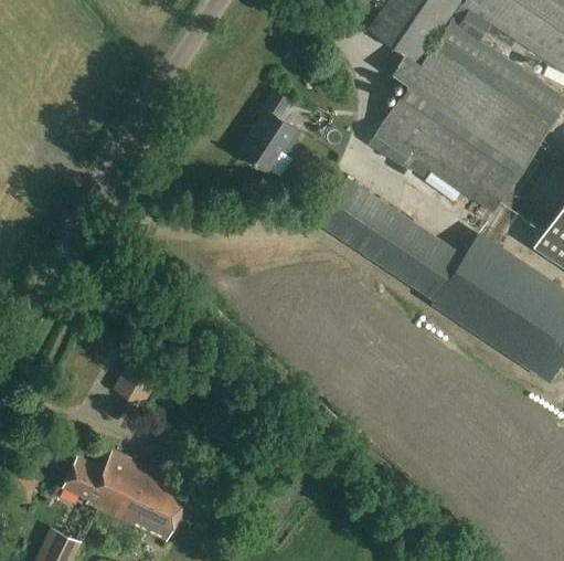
[(563,0),(387,0),(366,33),(403,57),(390,76),(406,87),(366,147),(398,169),(402,166),(421,179),(427,170),(491,213),(563,104),(563,101),(477,43),(488,27),(563,76),(563,0)]
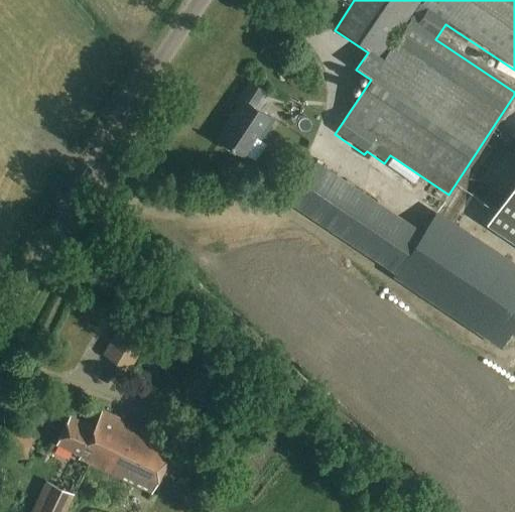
[(260,141),(273,121),(253,108),(263,93),(249,83),(235,104),(239,107),(218,140),(243,157),(256,138),(260,141)]
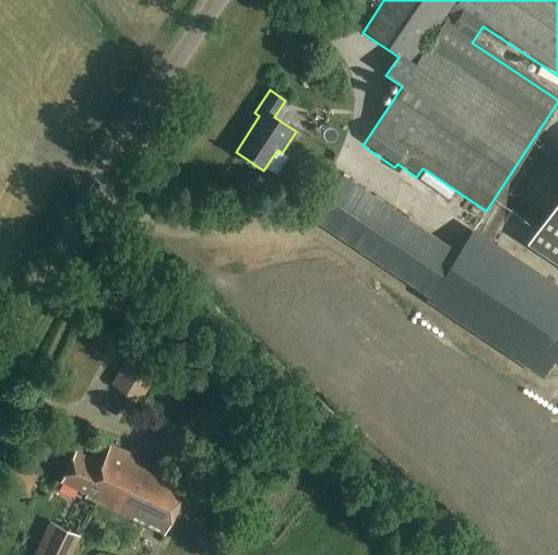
[(426,298),(424,302),(542,378),(557,353),(557,288),(471,232),(456,252),(342,176),(311,221),(426,298)]
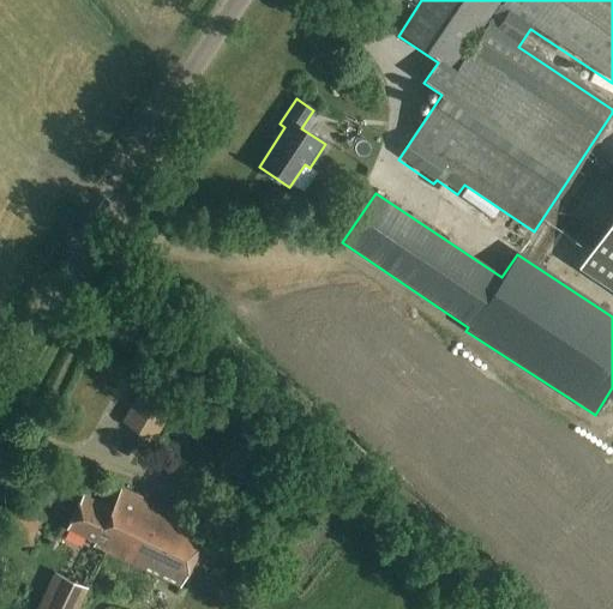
[(612,293),(612,221),(580,270),(612,293)]
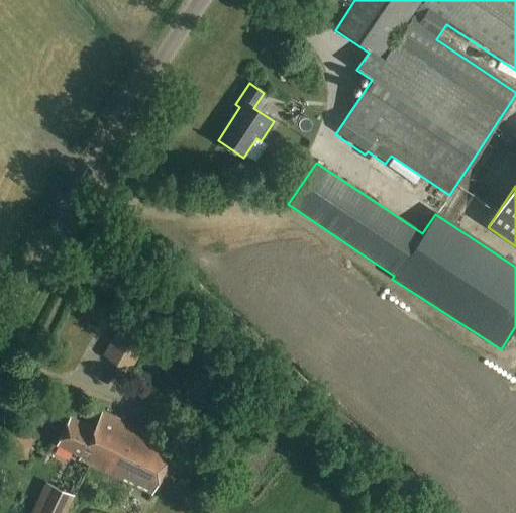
[(481,192),(471,212),(478,215),(488,196),(481,192)]
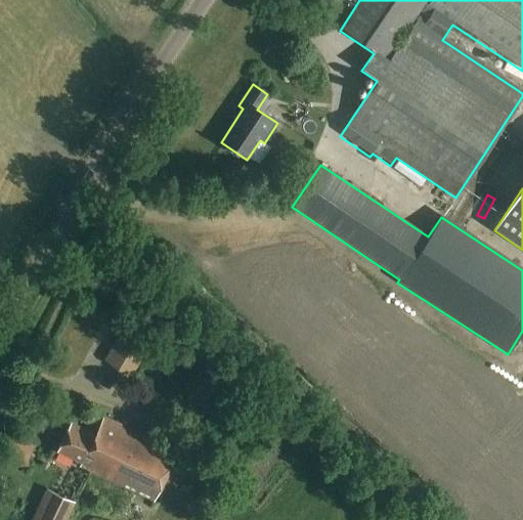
[(131,380),(151,345),(123,329),(103,362),(131,380)]
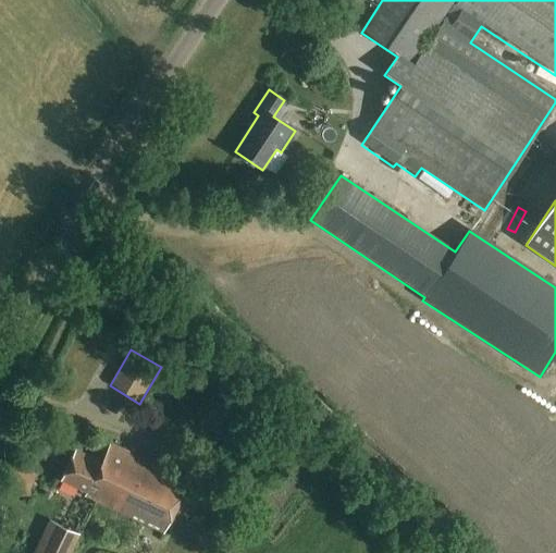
[(71,388),(57,394),(64,409),(78,403),(71,388)]
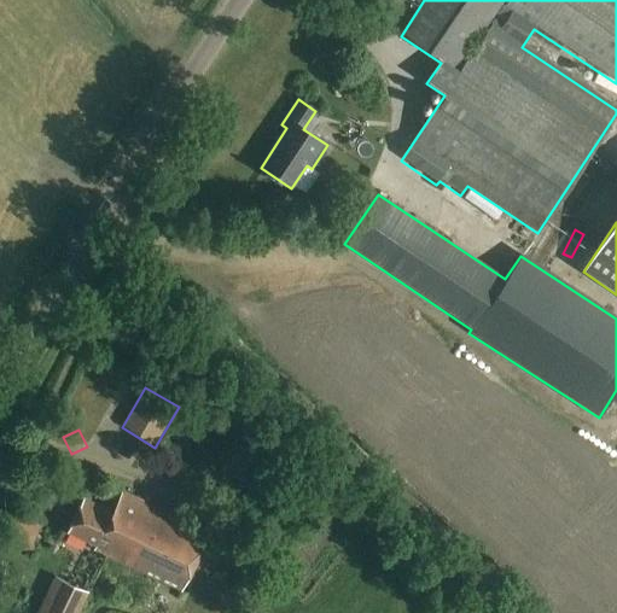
[(326,506),(333,496),(316,483),(309,492),(326,506)]
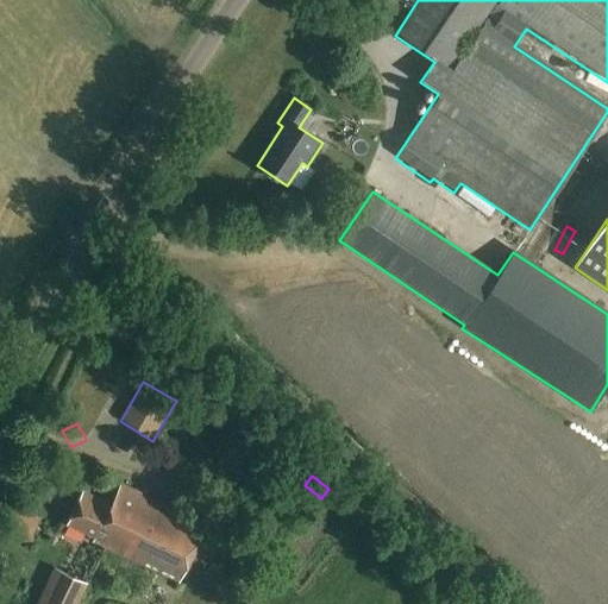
[(130,516),(139,496),(119,486),(110,508),(80,494),(66,524),(93,536),(91,542),(100,547),(118,510),(130,516)]
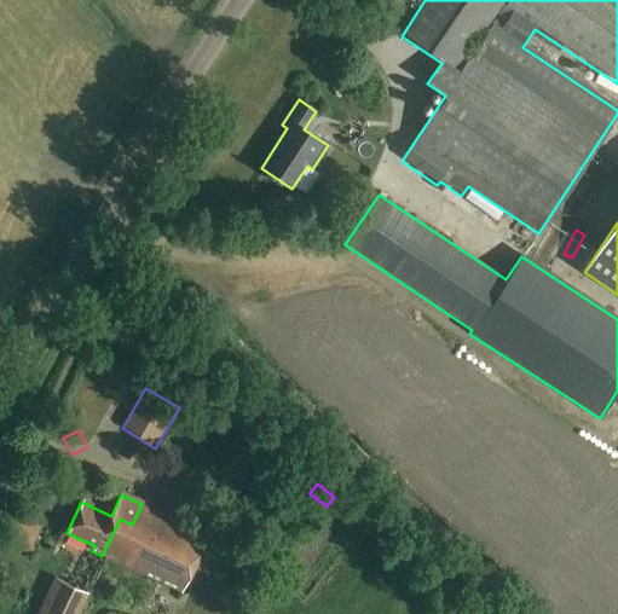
[(120,519),(102,556),(182,594),(208,536),(142,504),(132,525),(120,519)]
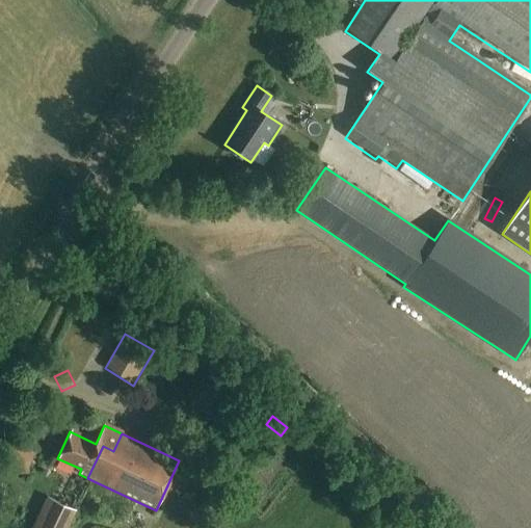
[(122,517),(127,502),(104,494),(106,487),(28,460),(21,481),(122,517)]
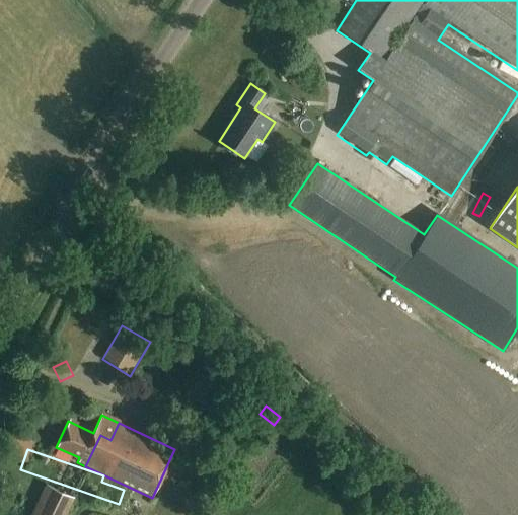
[(66,514),(74,500),(46,486),(30,514),(66,514)]
